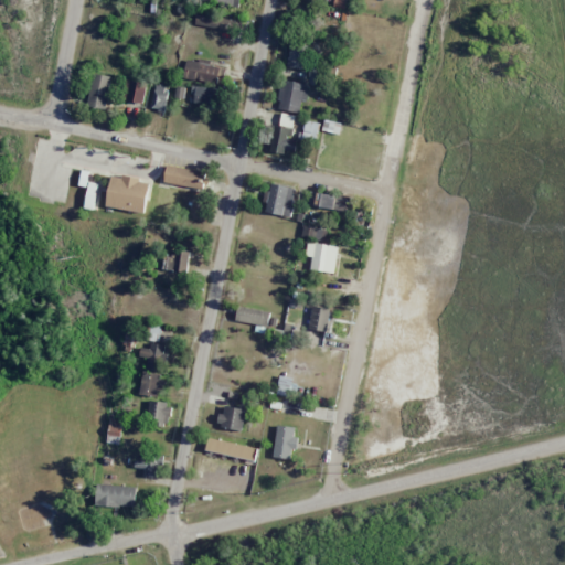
[(234,32),(236,22),(202,17),(200,25),(234,32)]
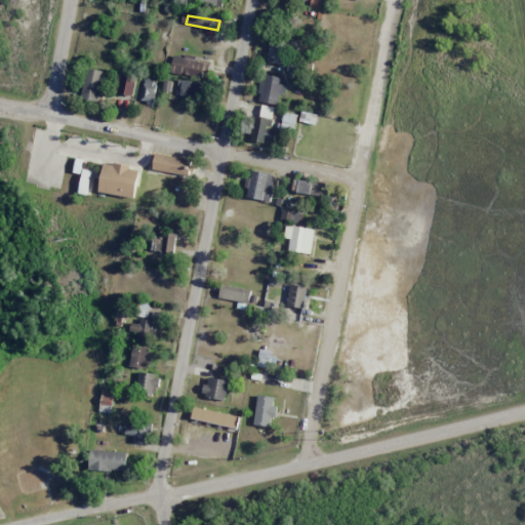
[(285,45),(270,43),(267,63),(283,65),(285,45)]
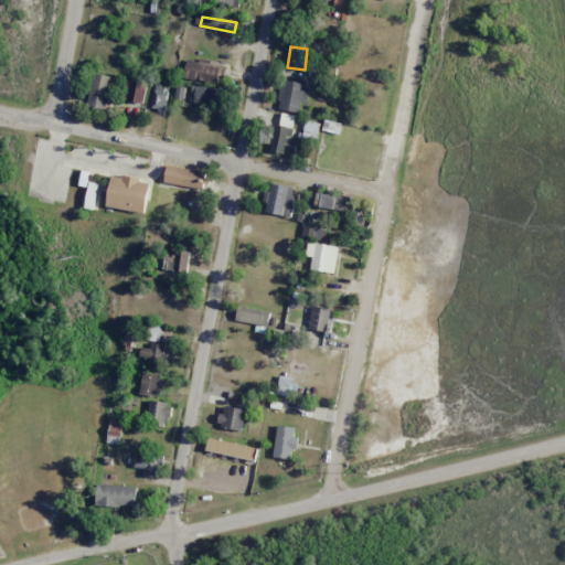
[(210,62),(187,59),(183,78),(221,84),(224,68),(210,65),(210,62)]
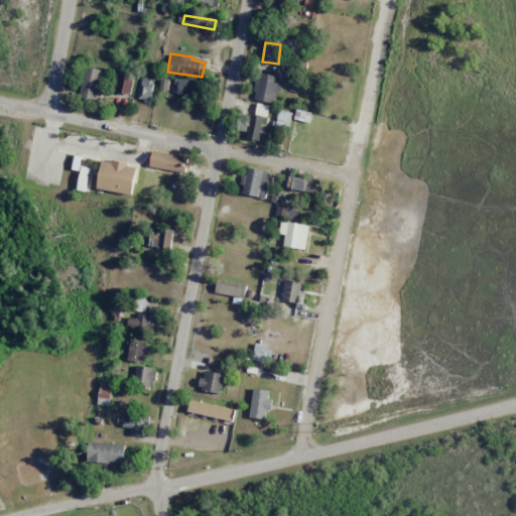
[(102,71),(86,67),(80,97),(96,101),(102,71)]
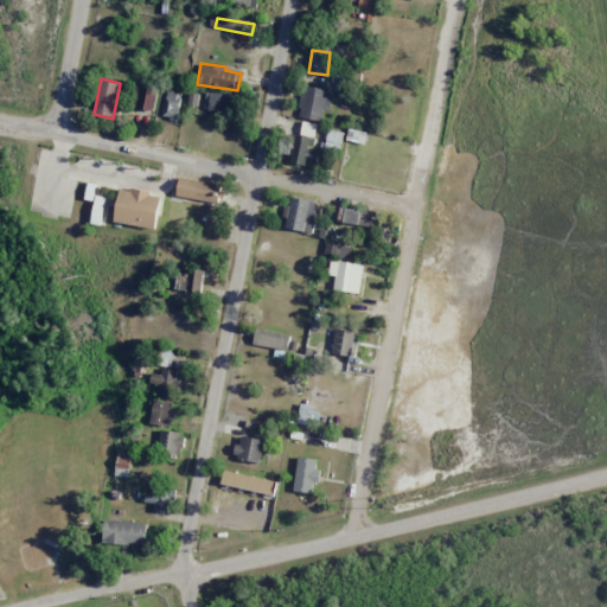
[(321,121),(323,109),(327,110),(331,90),(304,87),(299,117),(321,121)]
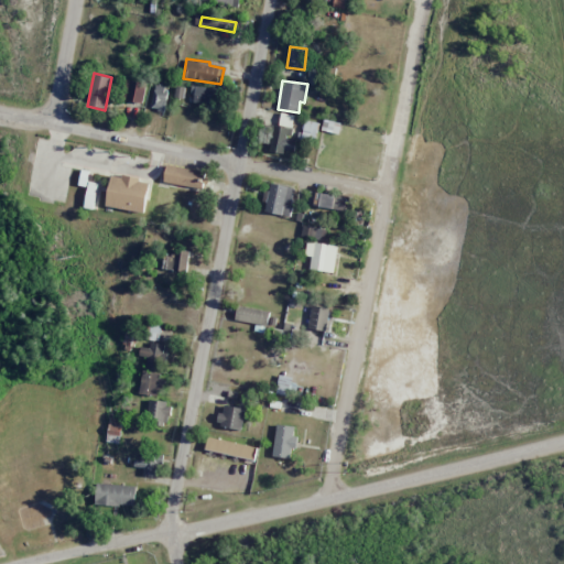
[(143,102),(145,82),(128,82),(126,101),(143,102)]
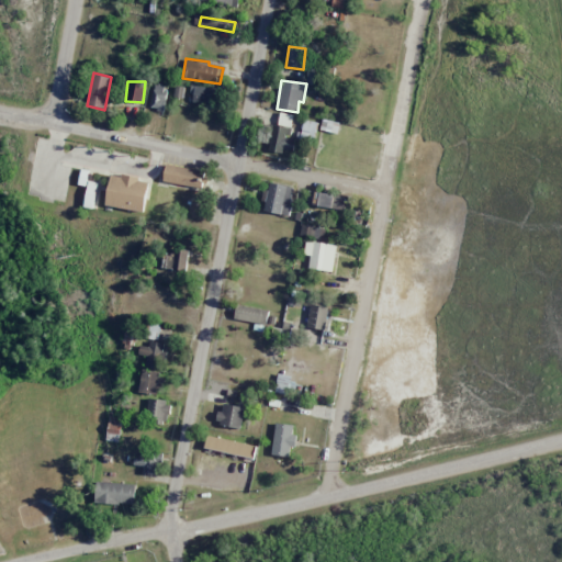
[(164,110),(167,86),(154,85),(152,109),(164,110)]
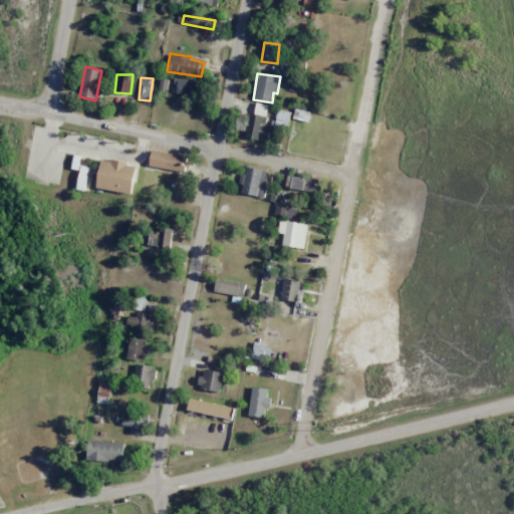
[(199,95),(199,79),(178,78),(177,94),(199,95)]
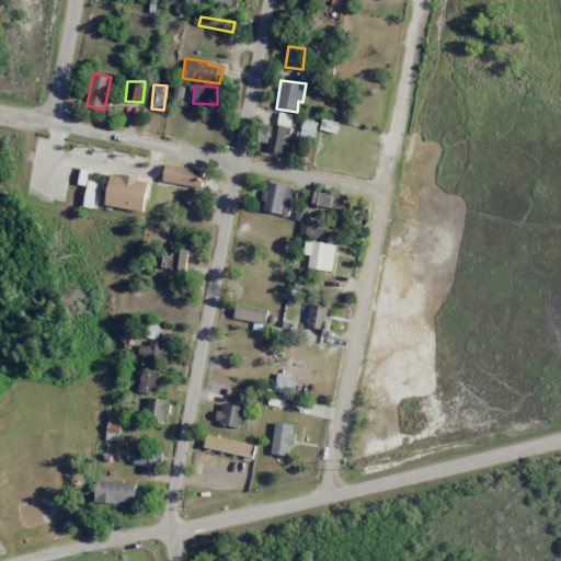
[(293,115),(276,112),(270,149),(293,153),(295,138),(289,137),(293,115)]
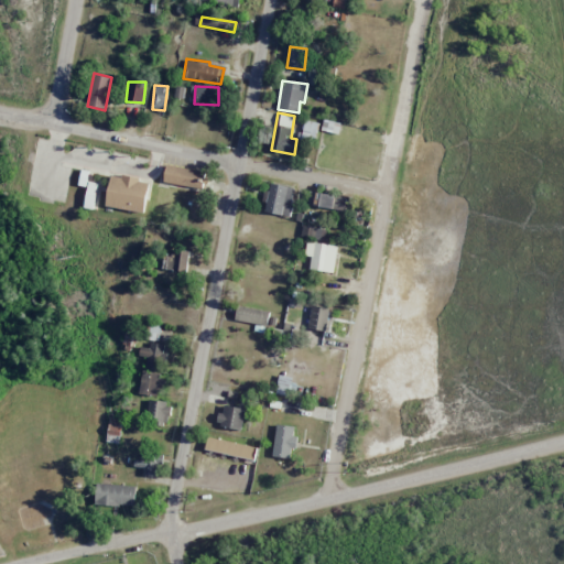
[(316,140),(317,122),(303,121),(302,139),(316,140)]
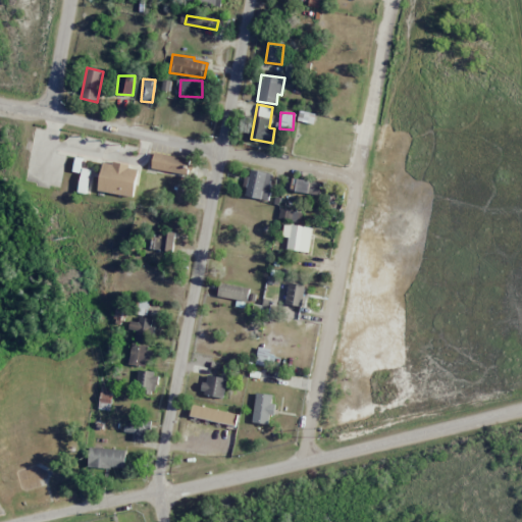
[(151,168),(188,175),(191,160),(155,152),(151,168)]
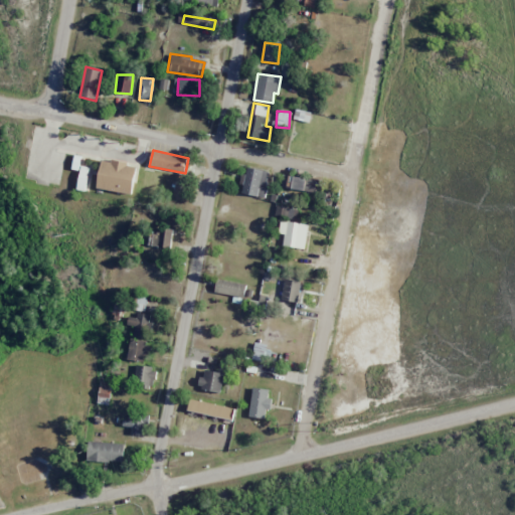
[(132,194),(137,165),(113,161),(113,163),(102,161),(97,188),(132,194)]
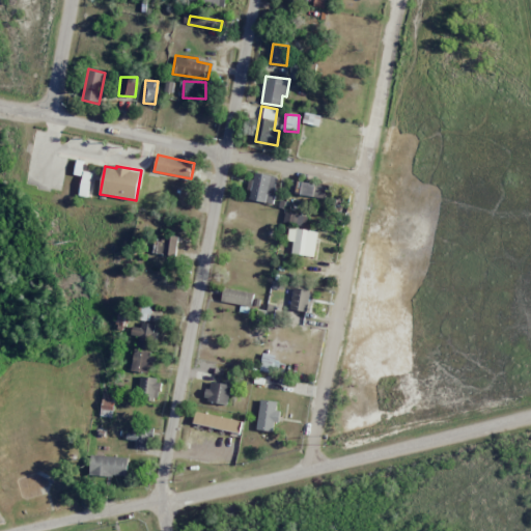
[(80,196),(88,196),(91,172),(82,171),(80,196)]
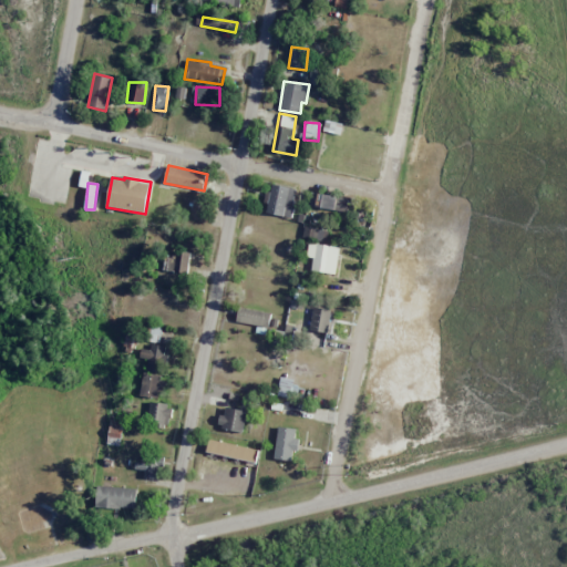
[(290,218),(297,191),(272,184),(266,213),(290,218)]
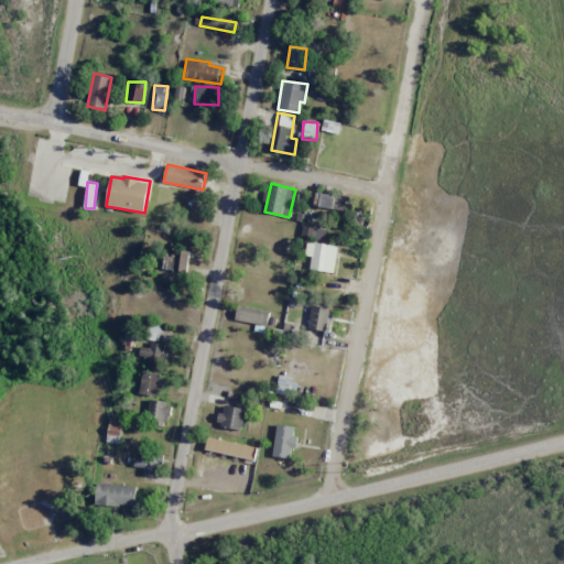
[(346,198),(318,193),(316,206),(344,210),(346,198)]
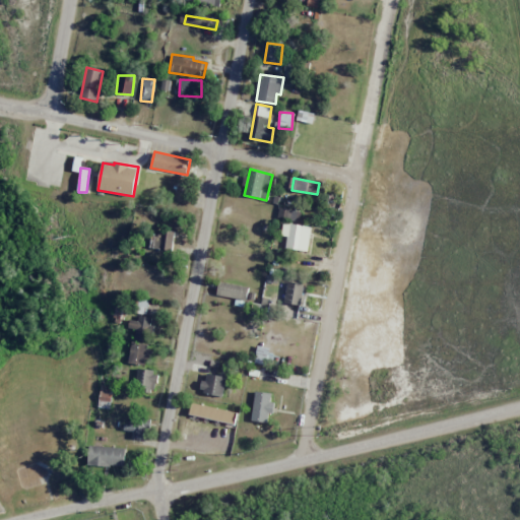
[(277,218),(299,222),(301,212),(280,207),(277,218)]
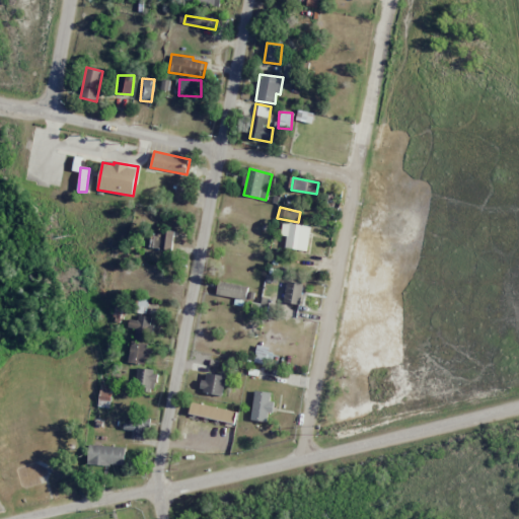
[(285,248),(307,249),(309,225),(283,223),(282,235),(287,236),(285,248)]
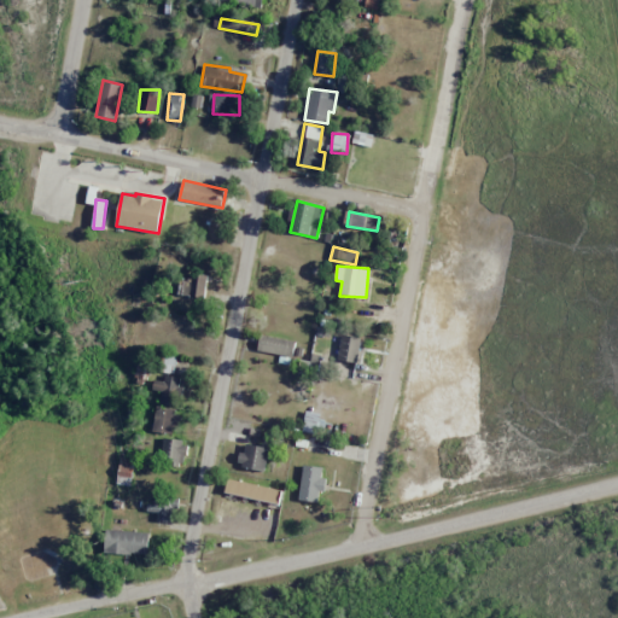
[(180,275),(179,296),(205,297),(207,277),(180,275)]
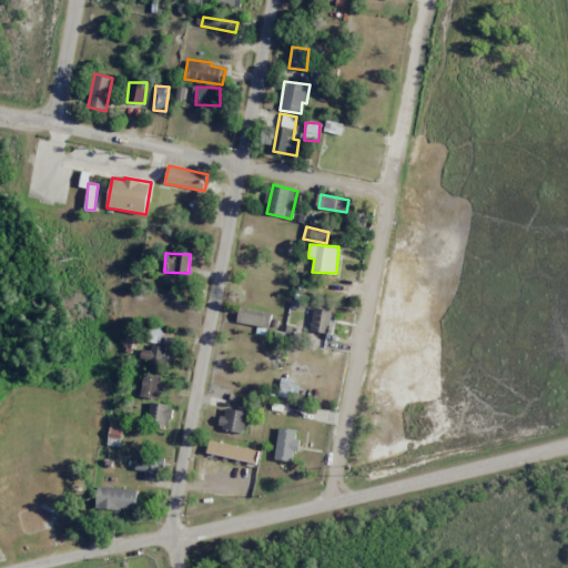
[(269,328),(272,315),(240,308),(236,322),(269,328)]
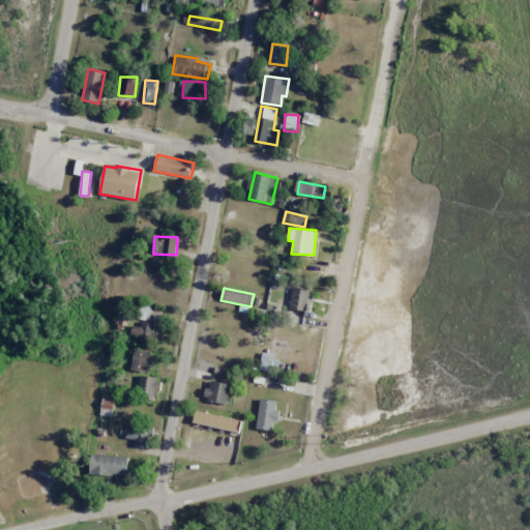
[(308,290),(292,288),(290,310),(306,311),(308,290)]
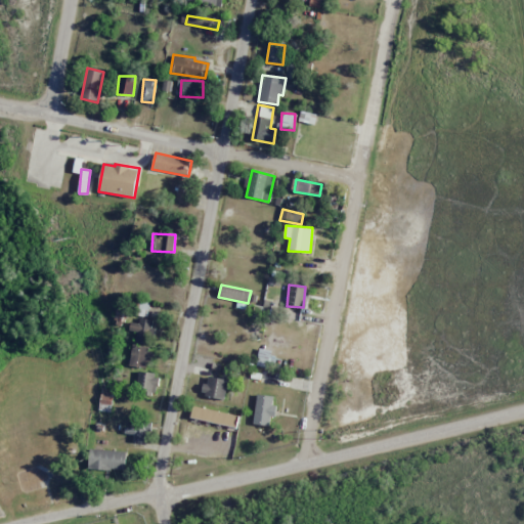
[(147,317),(149,302),(139,302),(137,316),(147,317)]
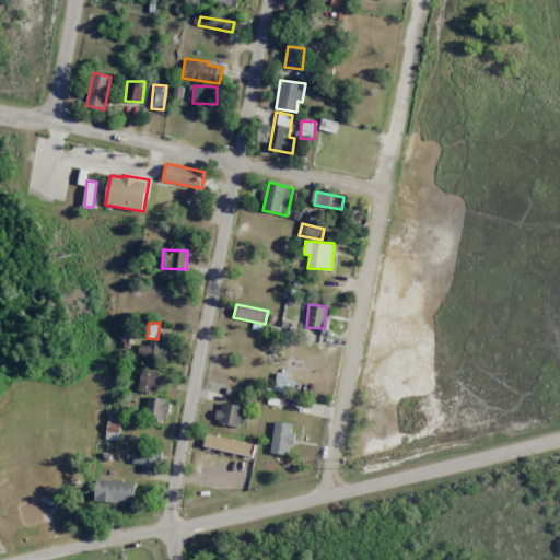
[(161,369),(165,345),(141,341),(138,365),(161,369)]
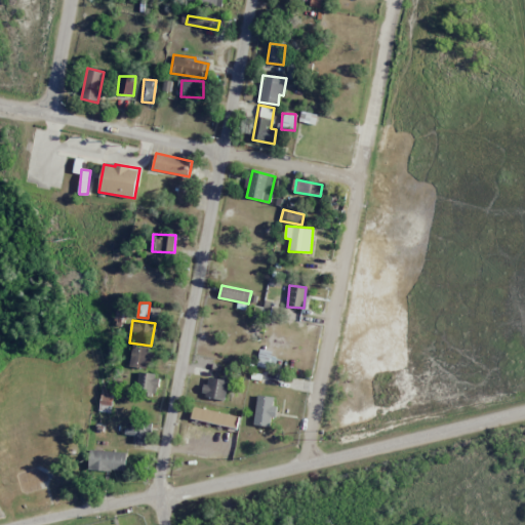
[(149,369),(151,348),(132,346),(129,367),(149,369)]
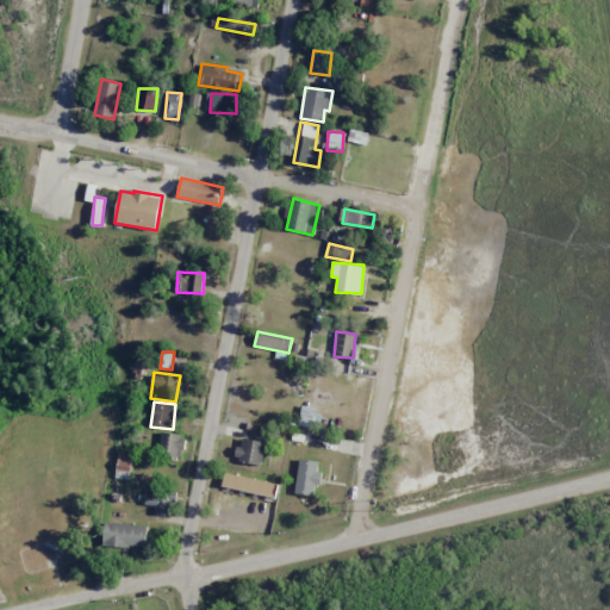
[(318,410),(302,406),(298,424),(315,428),(318,410)]
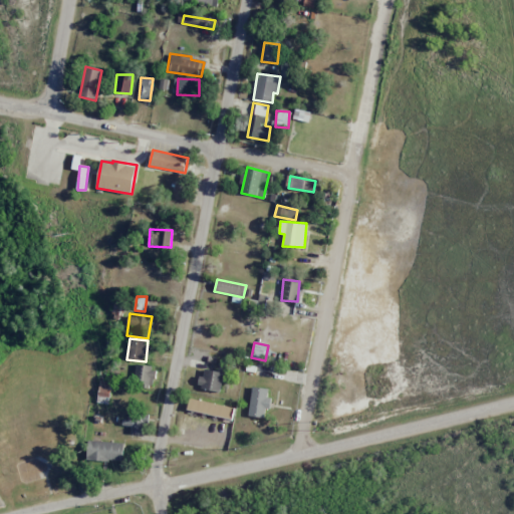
[(134,382),(154,384),(156,367),(137,365),(134,382)]
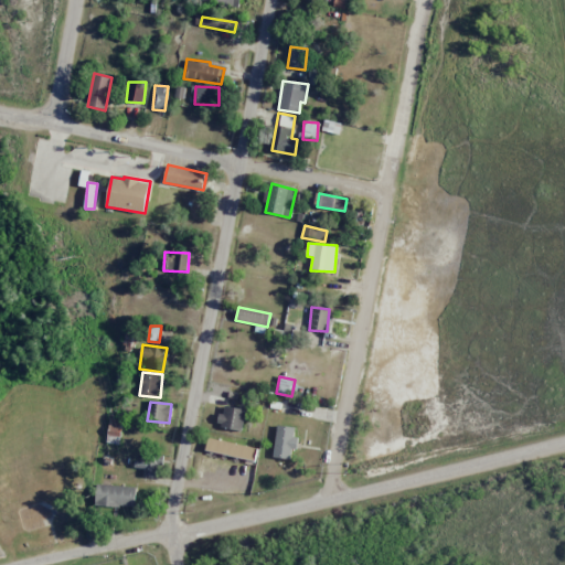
[(242,432),(246,409),(222,405),(219,427),(242,432)]
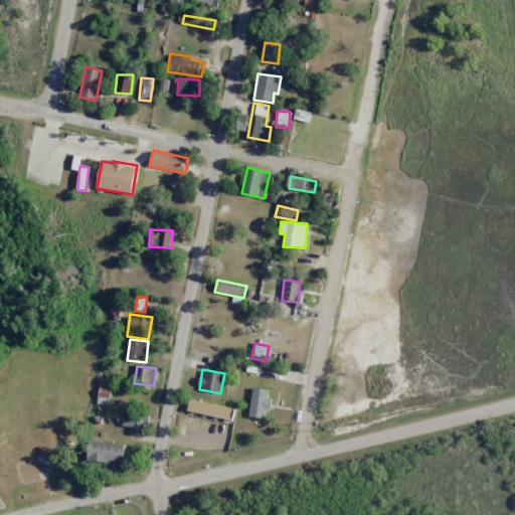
[(271,390),(252,387),(248,416),(265,419),(267,409),(268,409),(271,390)]
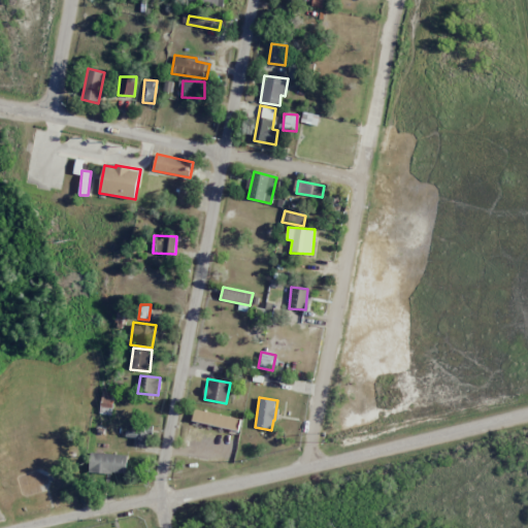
[(192,421),(238,431),(241,420),(195,408),(192,421)]
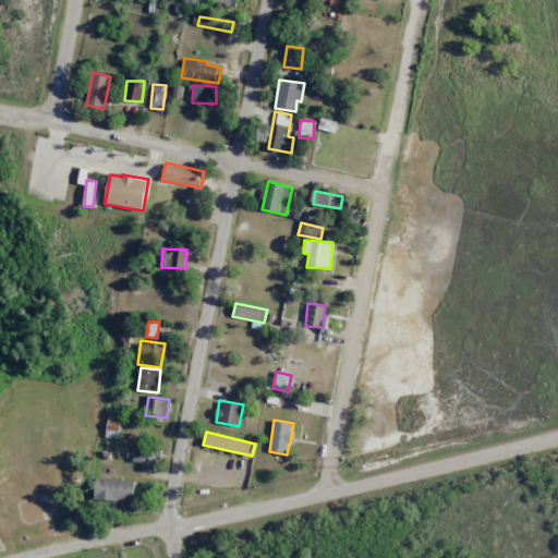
[(95,499),(133,501),(134,480),(96,477),(95,499)]
